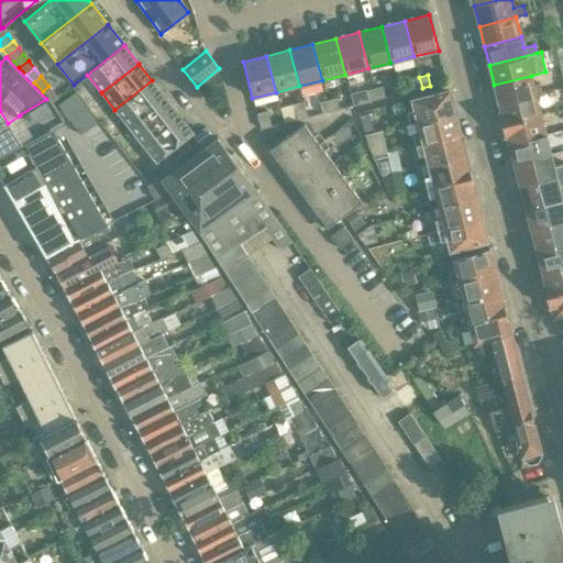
[(531,76),(494,85),(499,105),(536,95),(541,94),(539,84),(533,86),(531,76)]
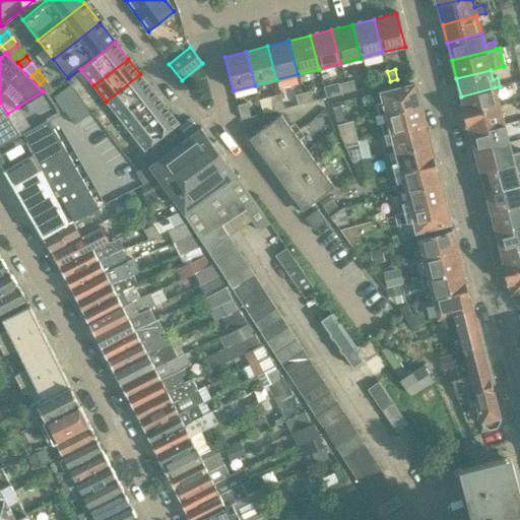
[(390,81),(387,71),(380,73),(382,83),(390,81)]
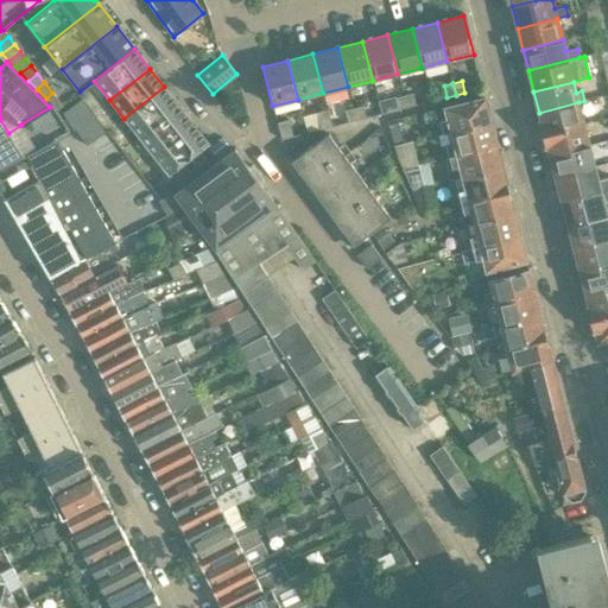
[(164,87),(124,119),(138,137),(178,106),(164,87)]
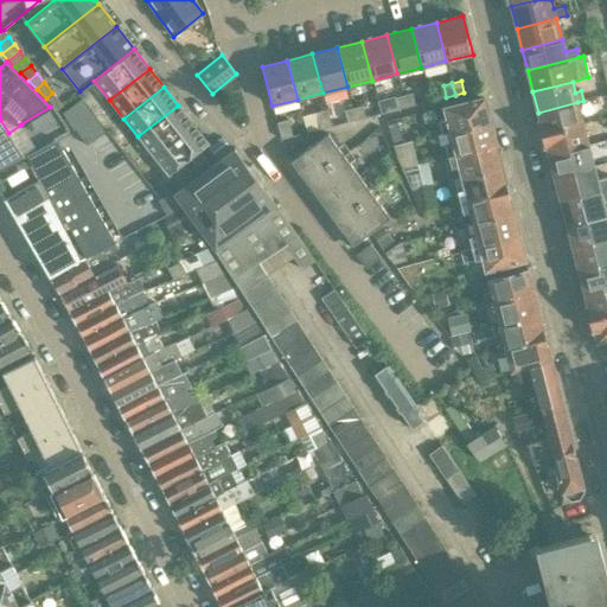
[(52,93),(46,98),(57,109),(63,106),(52,93)]
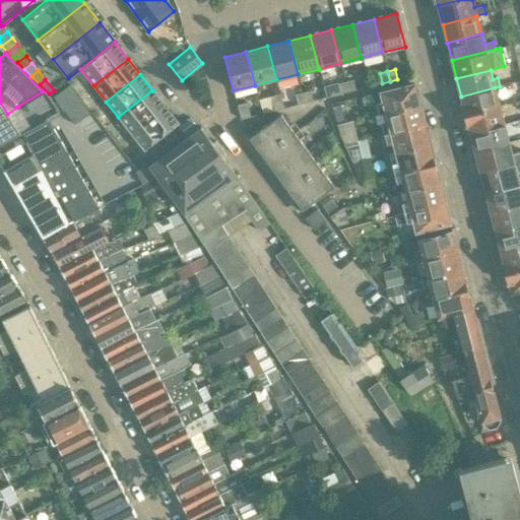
[(352,80),(345,82),(347,92),(355,90),(352,80)]
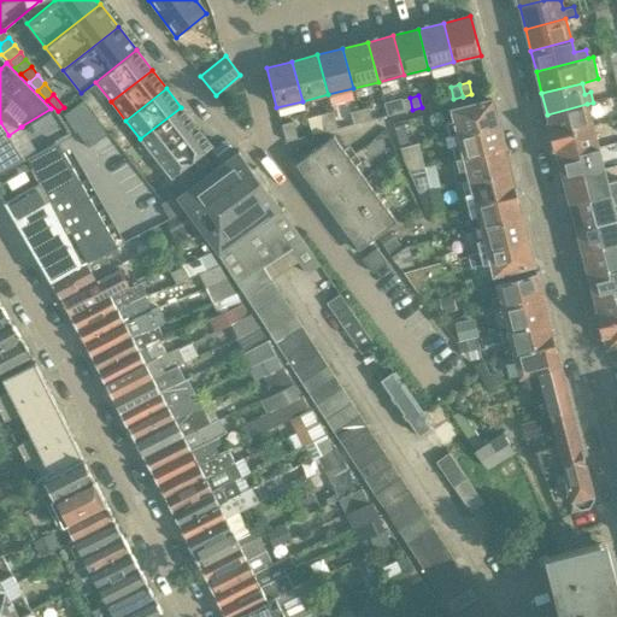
[(412,110),(410,98),(400,100),(404,112),(412,110)]
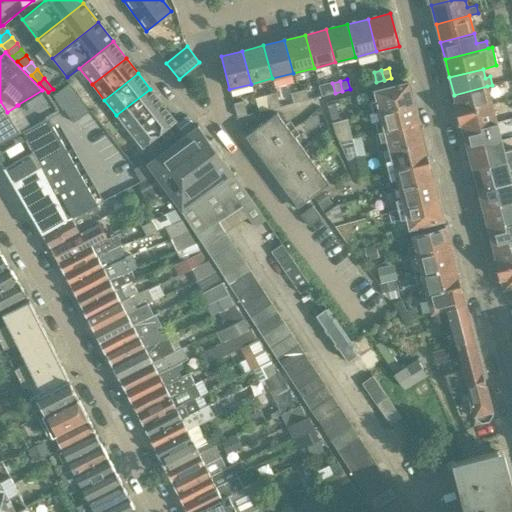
[(370,103),(373,112),(413,102),(407,82),(373,91),(376,101),(370,103)]
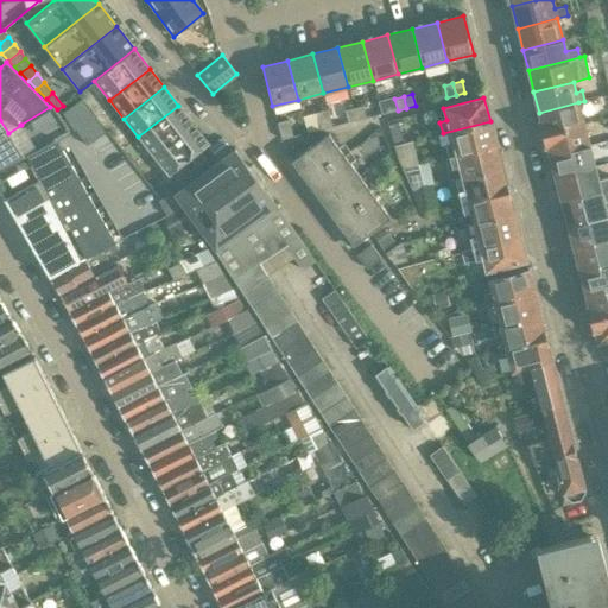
[(82,99),(62,113),(74,132),(75,131),(87,146),(106,132),(82,99)]
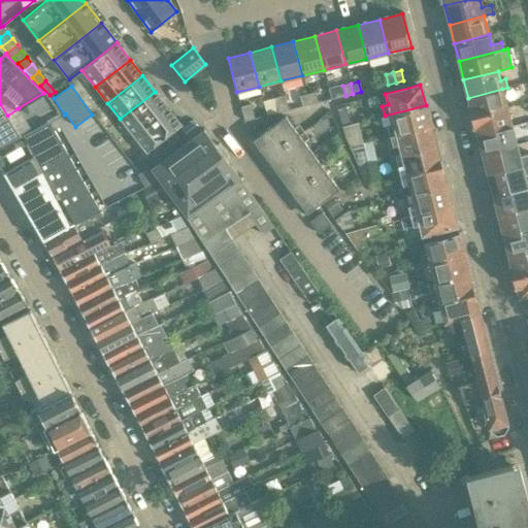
[(468,106),(470,117),(507,107),(502,89),(468,98),(470,105),(468,106)]
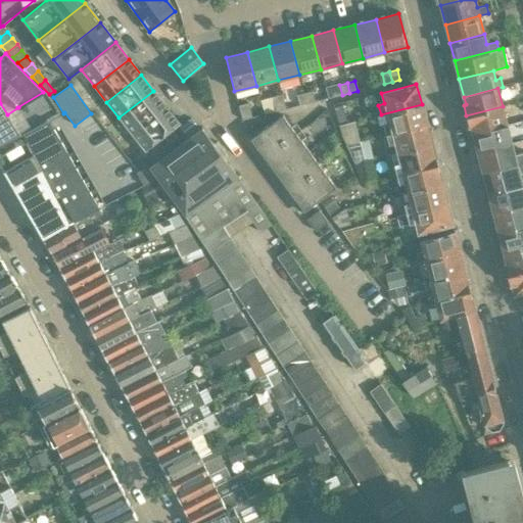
[(0,103),(0,142),(19,134),(31,127),(44,121),(59,112),(45,91),(42,92),(18,107),(7,114),(0,103)]
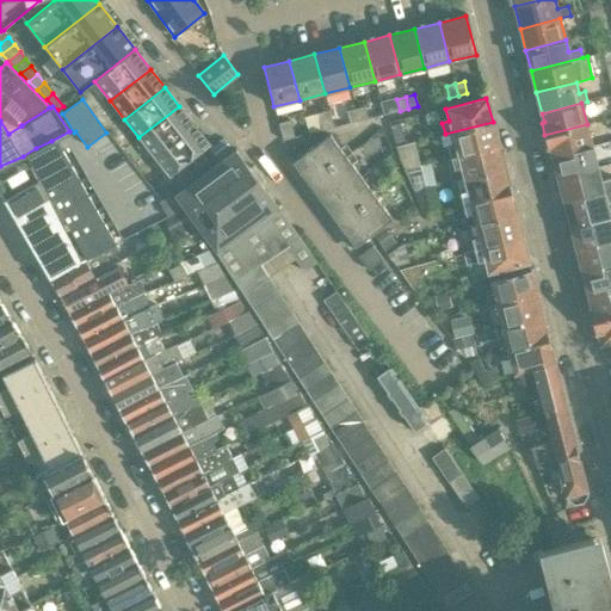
[(179,106),(139,137),(154,156),(195,125),(179,106)]
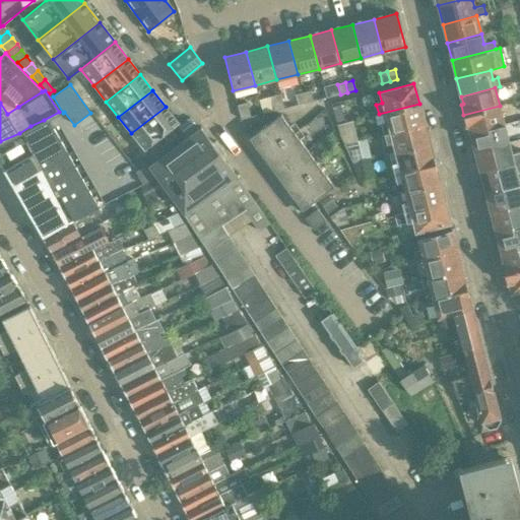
[(310,91),(303,93),(305,104),(313,102),(310,91)]
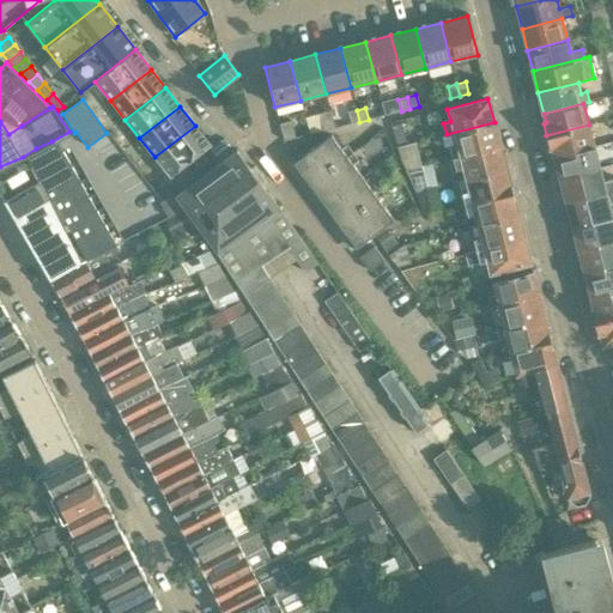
[(359,122),(357,110),(347,113),(351,125),(359,122)]
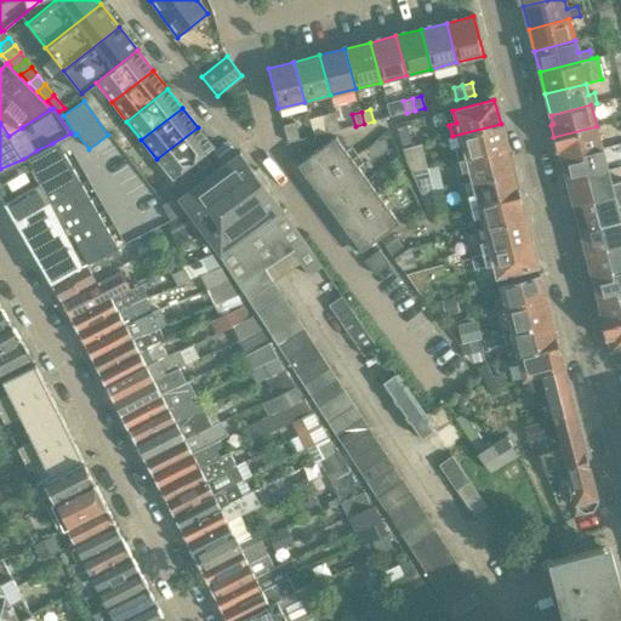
[(323,115),(328,132),(339,130),(335,113),(323,115)]
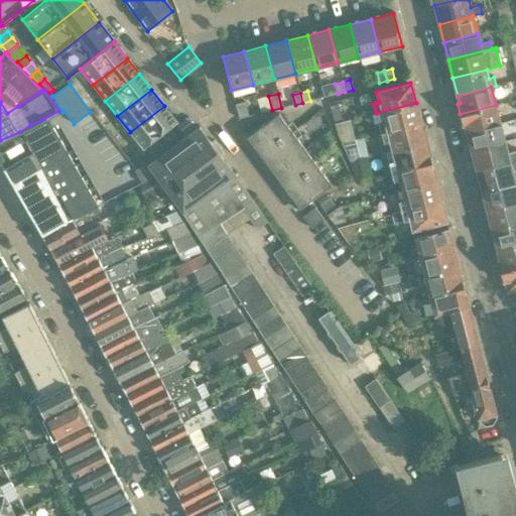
[(235,105),(239,119),(248,116),(245,102),(235,105)]
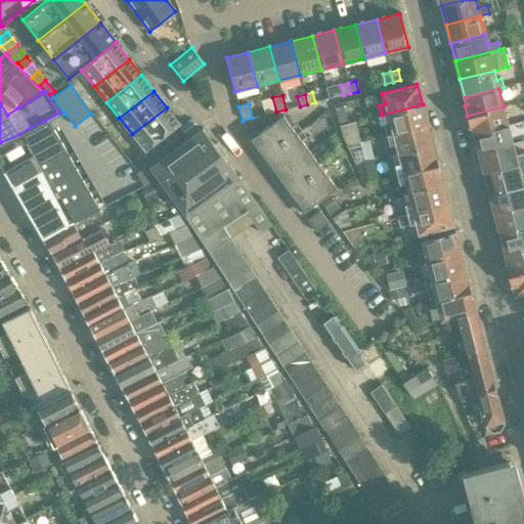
[(344,103),(334,106),(340,126),(349,123),(344,103)]
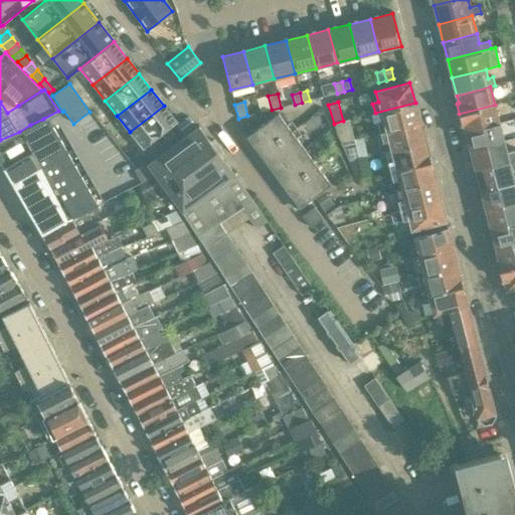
[(377,123),(380,133),(419,122),(415,103),(375,113),(375,114),(370,115),(372,124),(377,123)]
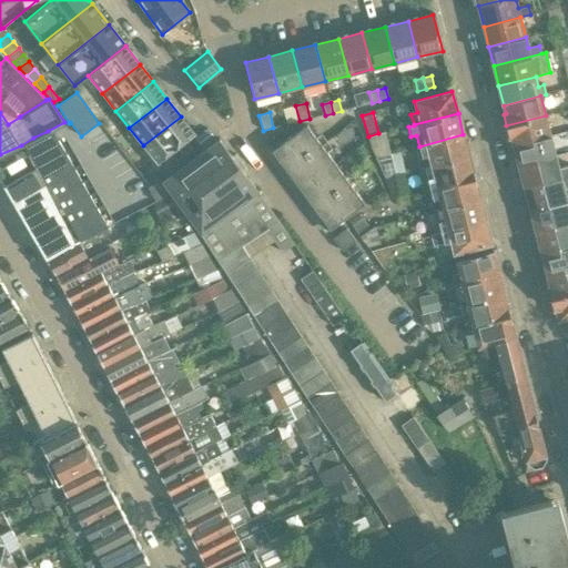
[(511,137),(514,145),(550,135),(546,115),(506,125),(509,138),(511,137)]
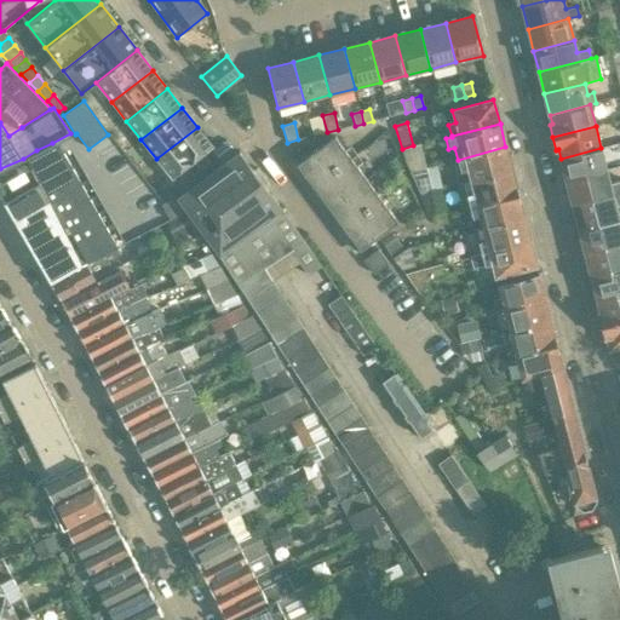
[(197,127),(156,159),(172,178),(194,161),(201,170),(210,162),(202,155),(212,147),(197,127)]
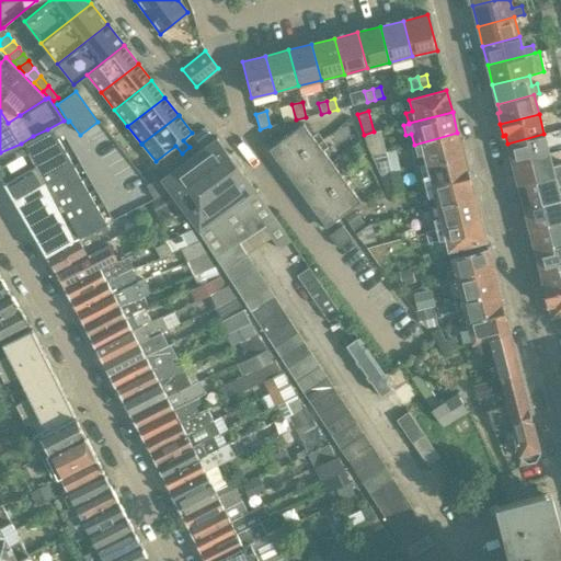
[(268,149),(283,169),(318,144),(302,124),(268,149)]
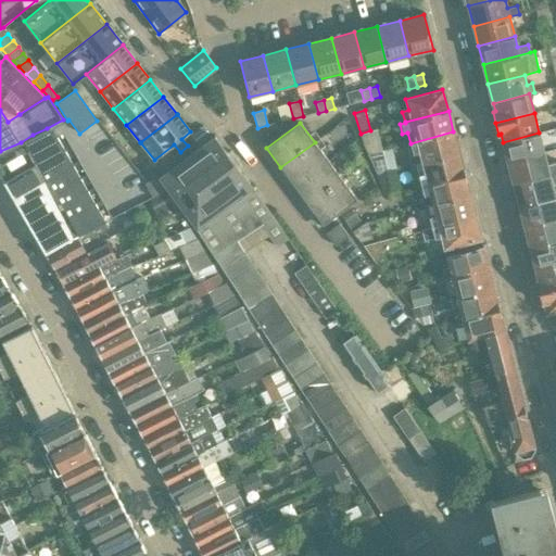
[(21,142),(0,151),(0,176),(11,197),(37,240),(43,252),(70,237),(71,238),(106,220),(51,127),(21,142)]
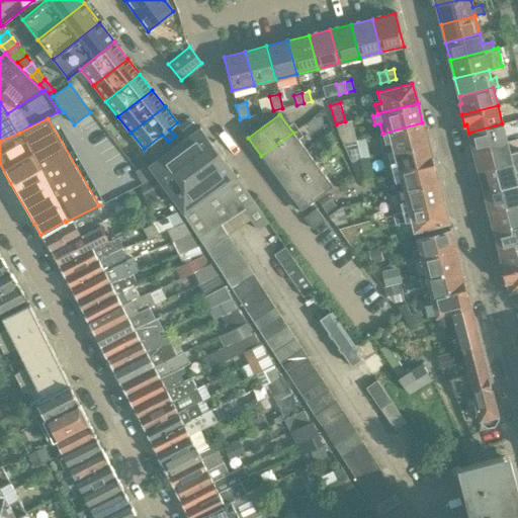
[(391,142),(393,152),(428,143),(422,122),(382,134),(384,143),(391,142)]
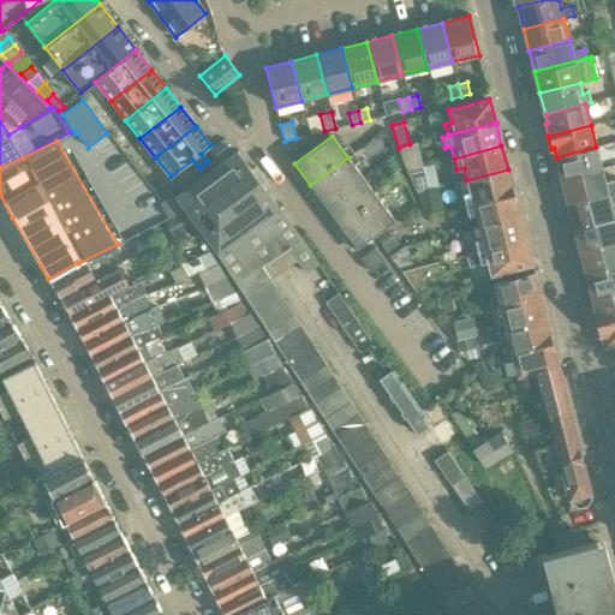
[(556,157),(561,178),(602,168),(596,147),(556,157)]
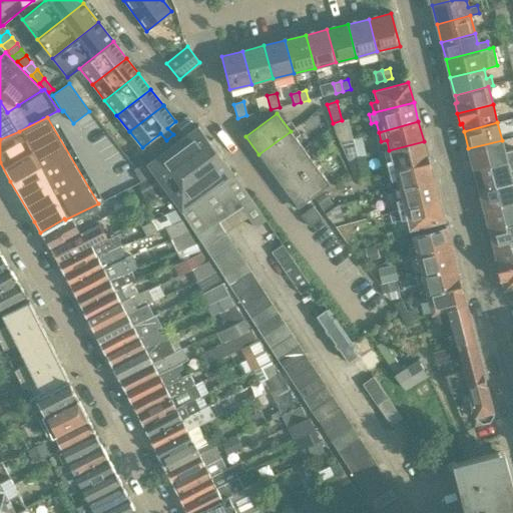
[(178,141),(148,164),(180,207),(232,172),(220,157),(223,154),(218,148),(212,139),(209,141),(197,125),(178,141)]
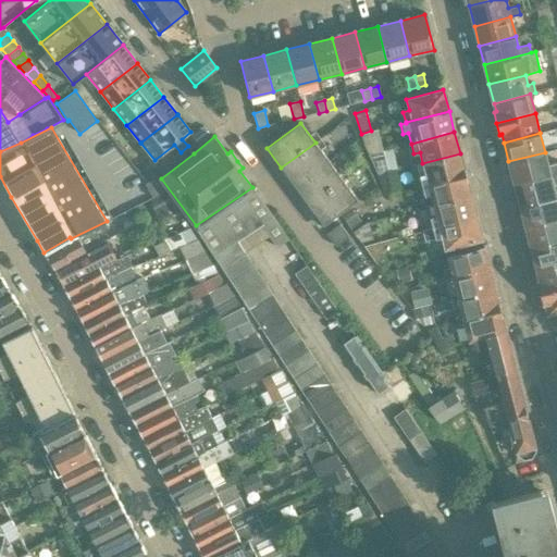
[(281,168),(295,186),(329,161),(316,143),(281,168)]
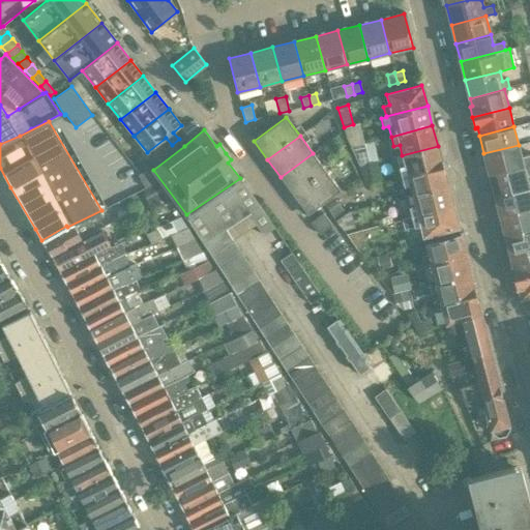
[(519,145),(483,153),(490,175),(524,166),(529,164),(529,154),(522,157),(519,145)]
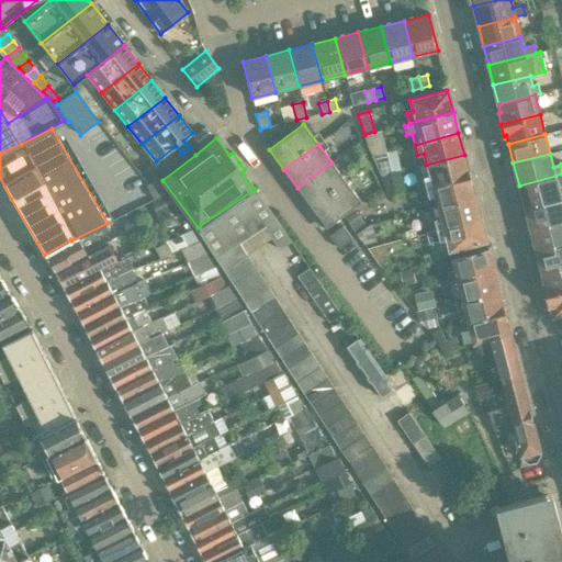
[(423,177),(425,187),(469,176),(464,155),(426,165),(429,175),(423,177)]
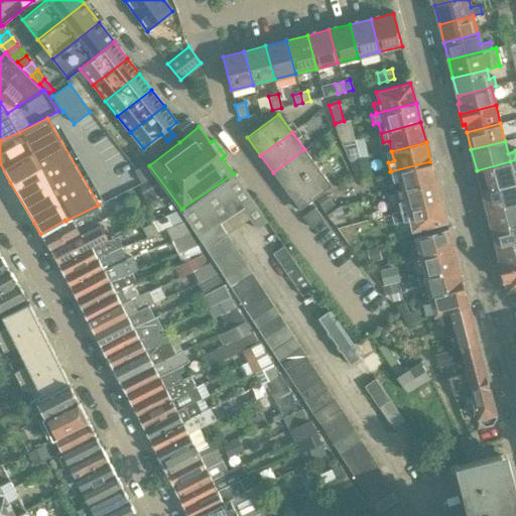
[(273,172),(286,190),(317,167),(304,149),(273,172)]
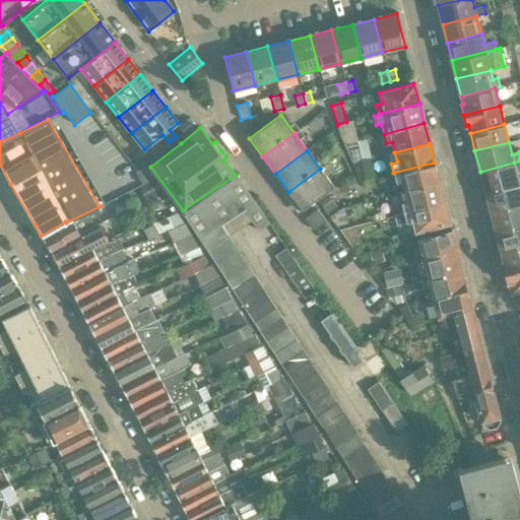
[(519,160),(514,163),(480,172),(484,191),(519,183),(516,174),(519,172),(519,160)]
